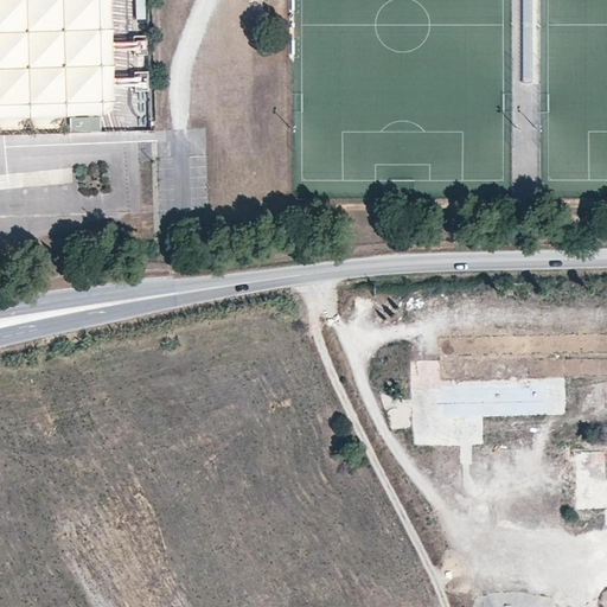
[(0,0),(0,133),(101,131),(101,115),(103,114),(108,114),(110,112),(114,107),(115,102),(112,0),(0,0)]
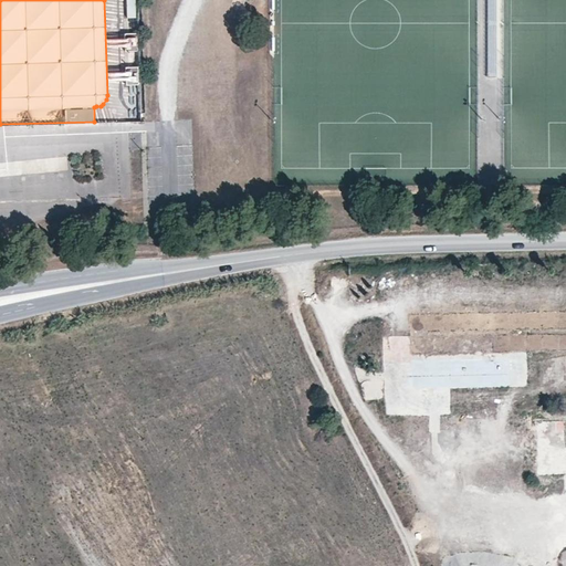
[(135,0),(126,0),(127,18),(136,17),(135,0)]
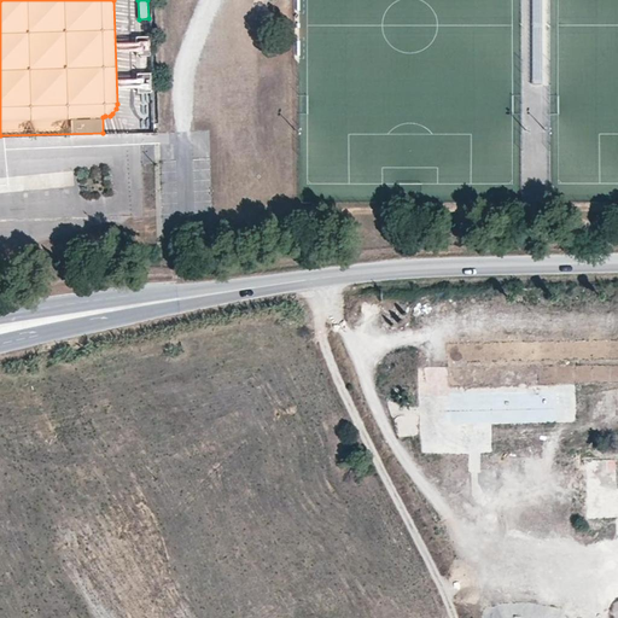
[(150,91),(149,73),(140,73),(141,92),(150,91)]
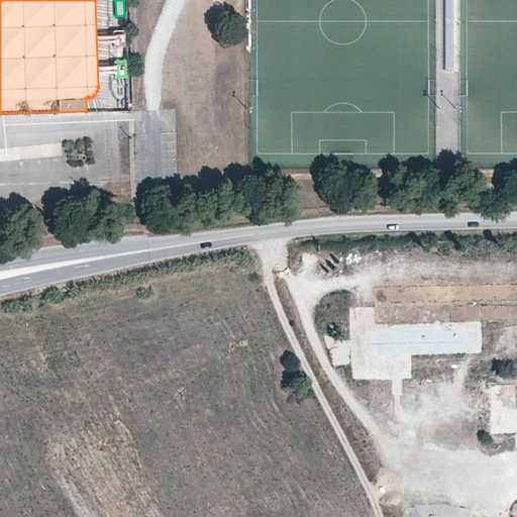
[(384,367),(384,354),(483,352),(482,319),(456,319),(456,324),(378,326),(379,367),(384,367)]
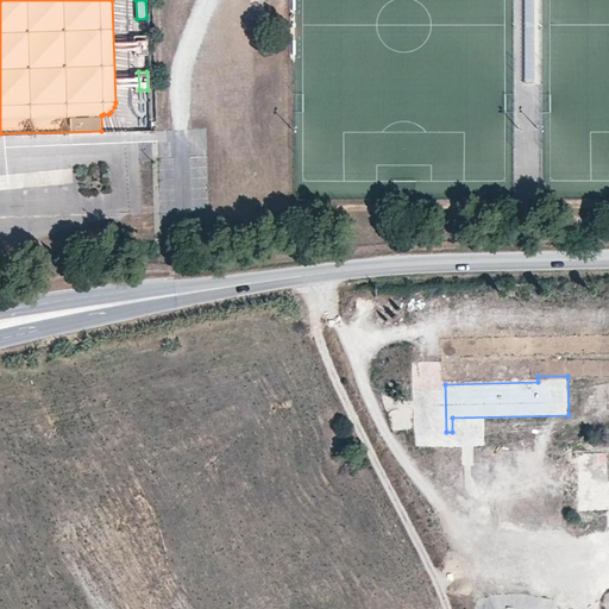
[(496,562),(496,544),(487,544),(487,562),(496,562)]
